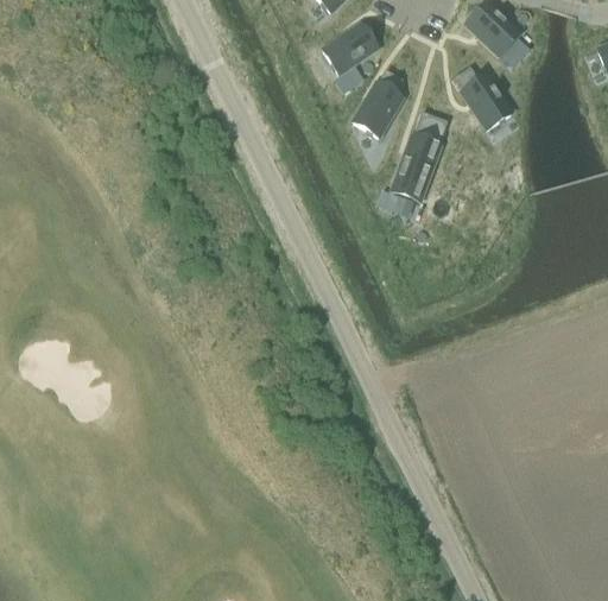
[(321,0),(329,10),(339,0),(321,0)]
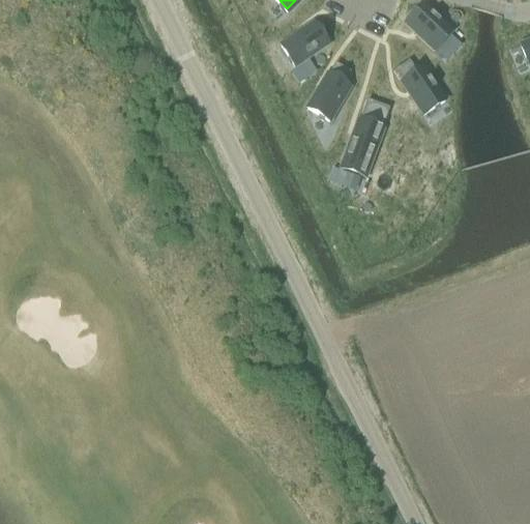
[(422,1),(405,20),(413,27),(414,28),(416,30),(434,47),(449,30),(451,28),(422,1)]
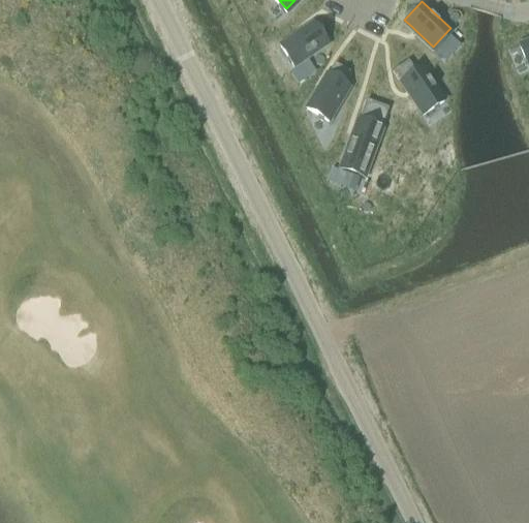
[(297,30),(279,41),(293,62),(307,53),(327,40),(312,19),(301,27),(299,28),(297,30)]
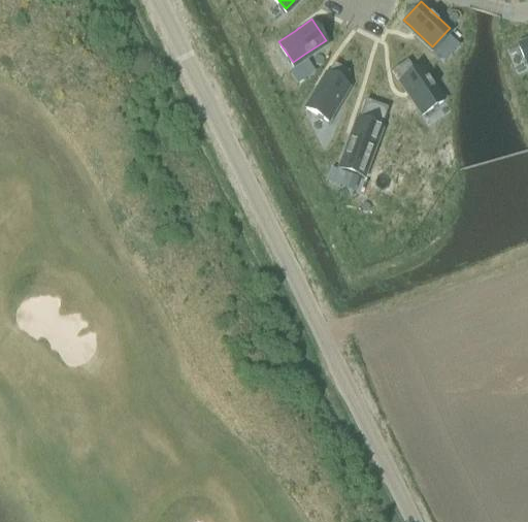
[(448,30),(432,46),(443,57),(459,41),(448,30)]
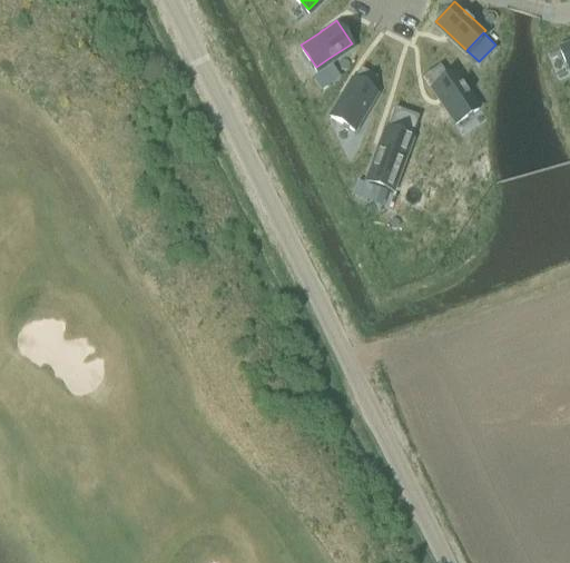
[(569,39),(559,43),(569,69),(569,68),(569,39)]
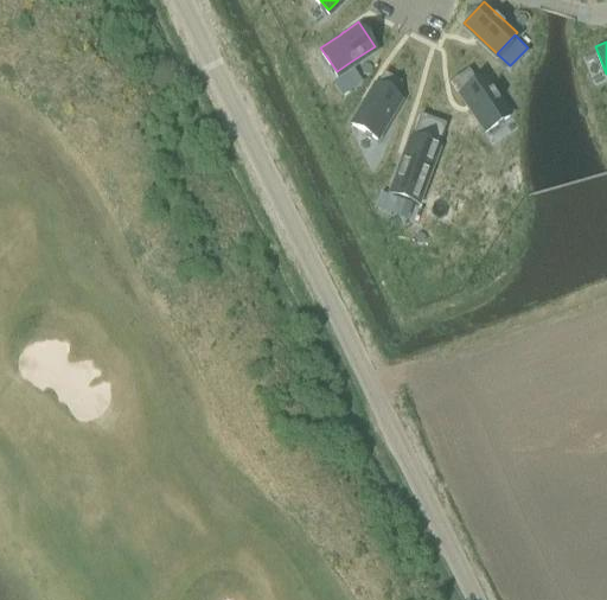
[(353,64),(332,78),(342,91),(363,77),(353,64)]
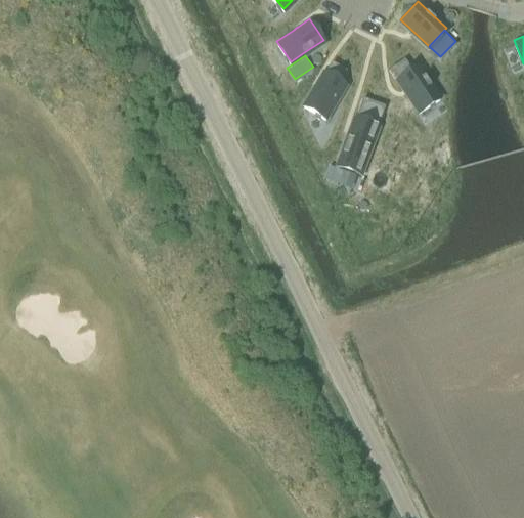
[(404,55),(389,66),(397,77),(396,78),(402,86),(403,88),(404,90),(419,110),(439,96),(418,63),(411,68),(404,55)]
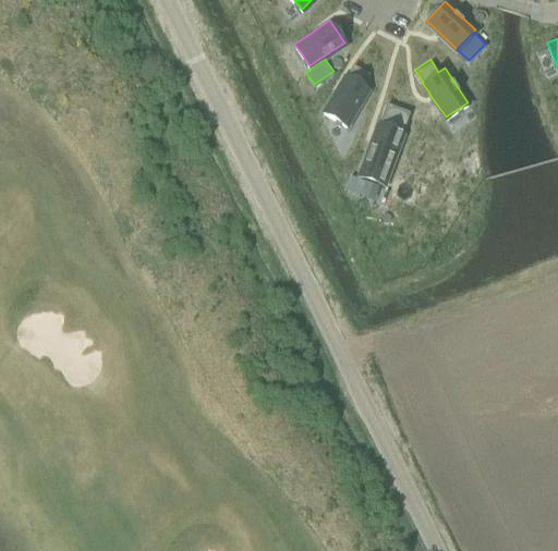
[(334,92),(323,110),(346,123),(355,107),(367,87),(361,84),(368,71),(352,62),(344,74),(336,87),(335,89),(334,92)]
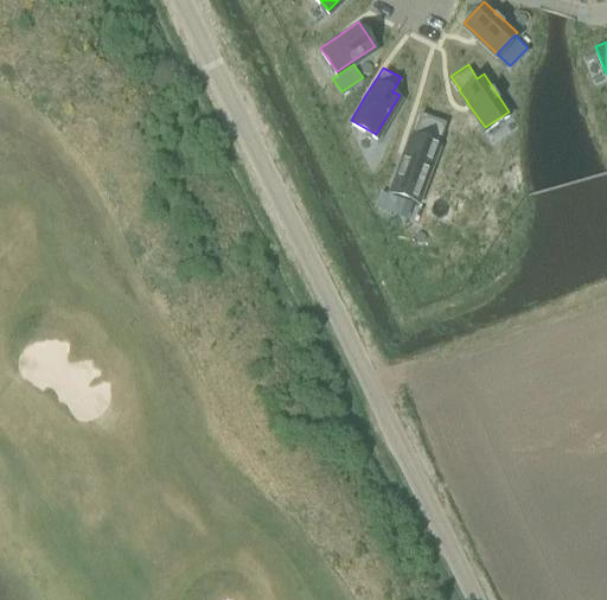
[(391,187),(390,189),(391,190),(416,198),(417,199),(417,198),(422,186),(438,145),(436,144),(446,120),(420,110),(410,134),(407,145),(406,147),(404,148),(395,176),(391,187)]
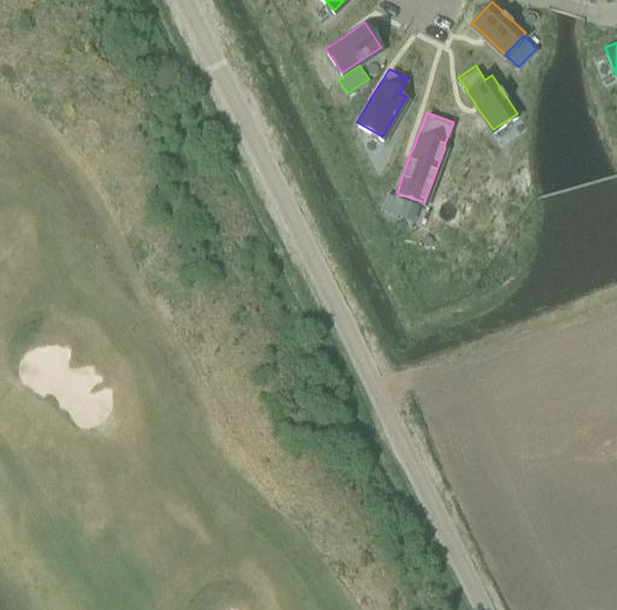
[(419,203),(387,191),(381,206),(413,218),(419,203)]
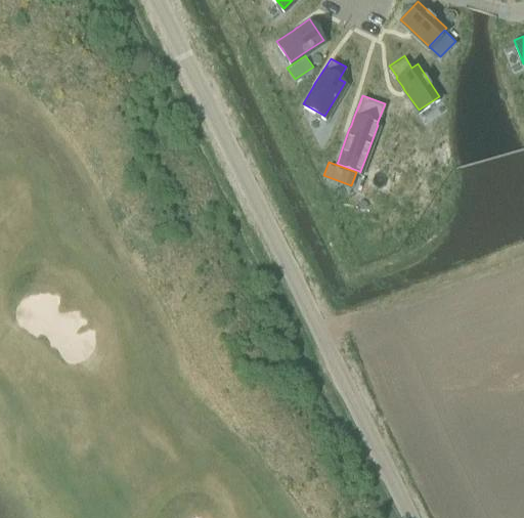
All buildings are outlined.
